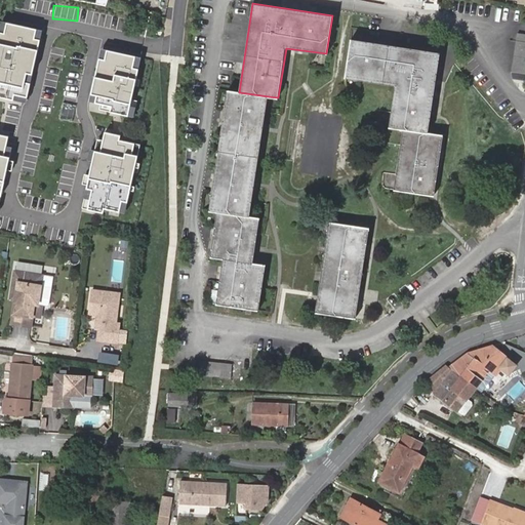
[(38,29),(8,22),(6,32),(2,31),(0,37),(0,95),(14,99),(16,93),(29,96),(32,83),(27,81),(29,72),(35,74),(43,40),(35,38),(38,29)]
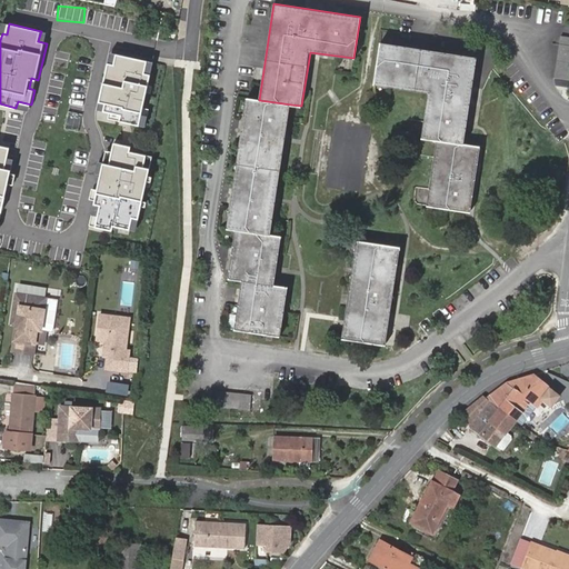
[(568,35),(563,35),(556,76),(568,78),(568,35)]
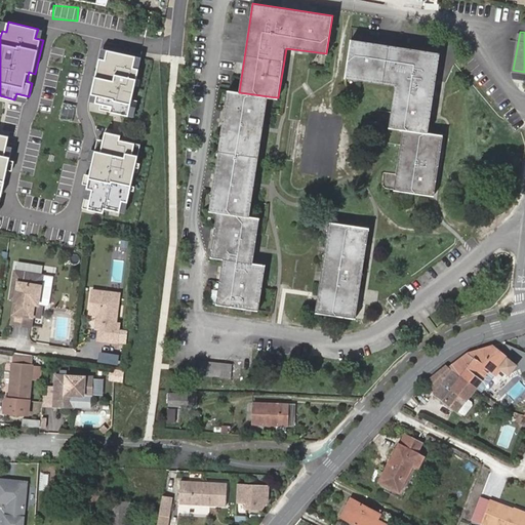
[(352,39),(346,78),(396,85),(390,127),(404,129),(395,189),(434,195),(443,135),(429,132),(440,53),(352,39)]
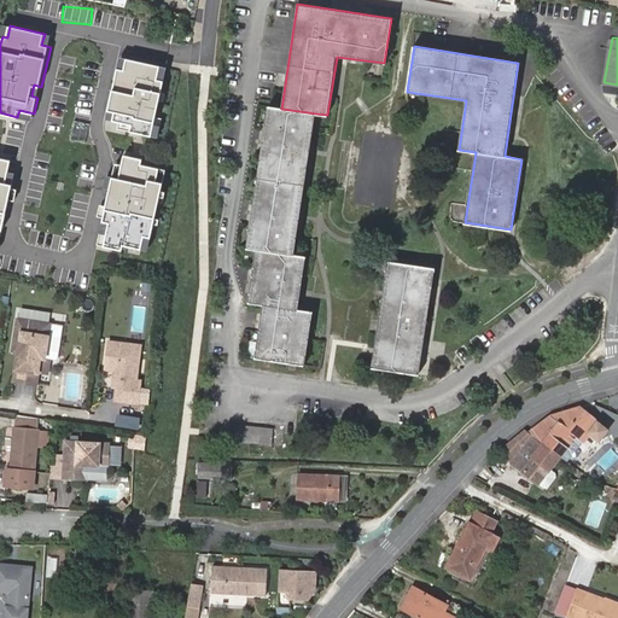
[(129,57),(127,69),(118,68),(109,110),(115,111),(114,120),(120,121),(118,128),(152,135),(155,124),(161,126),(162,118),(158,117),(162,103),(167,104),(169,93),(164,92),(167,79),(161,79),(164,64),(129,57)]
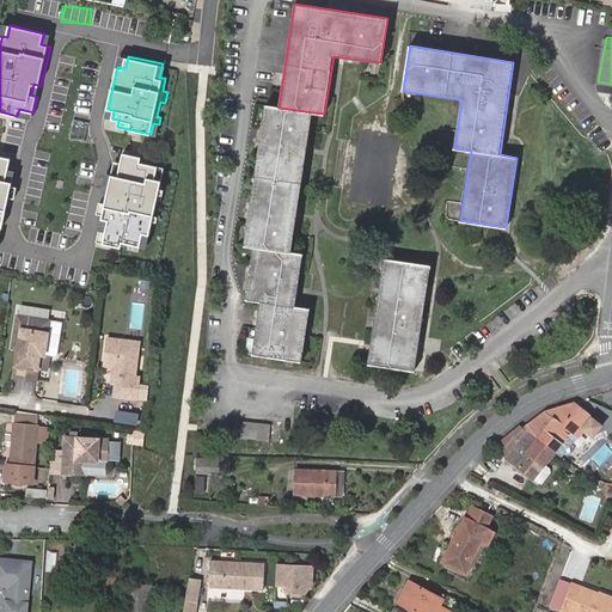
[(267,105),(262,130),(310,135),(313,112),(279,108),(267,105)]
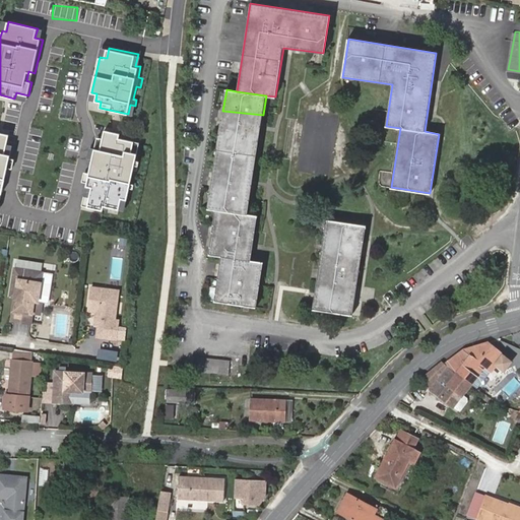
[(263,115),(222,111),(207,208),(215,209),(214,220),(209,254),(221,256),(218,277),(214,301),(256,307),(263,262),(251,260),(257,215),(248,214),(263,115)]
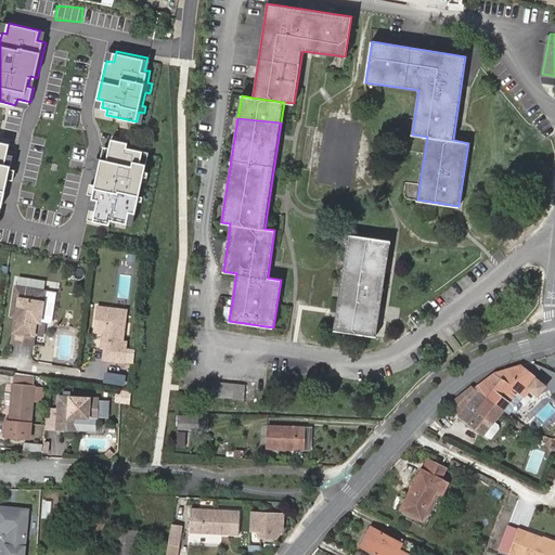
[(131,143),(112,139),(110,149),(105,147),(97,184),(92,183),(89,195),(94,196),(93,199),(99,201),(94,221),(112,224),(113,221),(130,224),(132,214),(139,215),(142,199),(139,198),(143,180),(147,181),(149,177),(151,178),(152,171),(147,170),(151,153),(129,147),(131,143)]
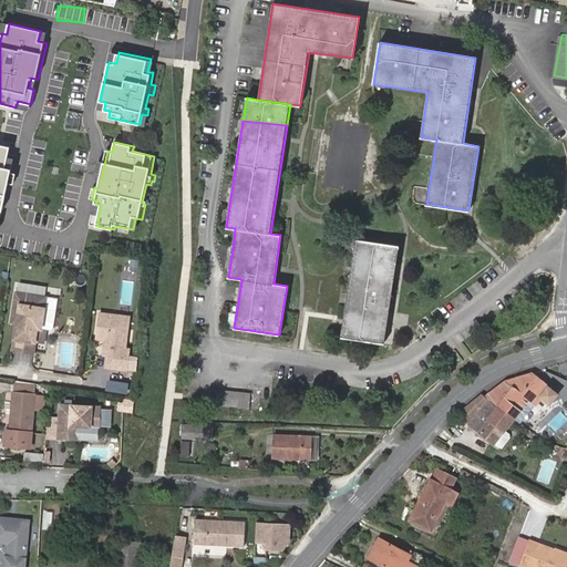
[(11,146),(0,143),(0,209),(4,210),(11,185),(14,185),(18,173),(12,172),(13,168),(7,167),(11,146)]
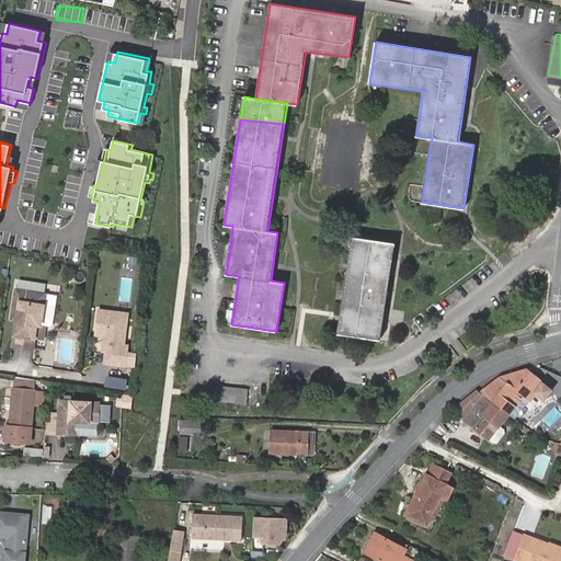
[(35,231),(45,232),(46,225),(36,222),(35,231)]
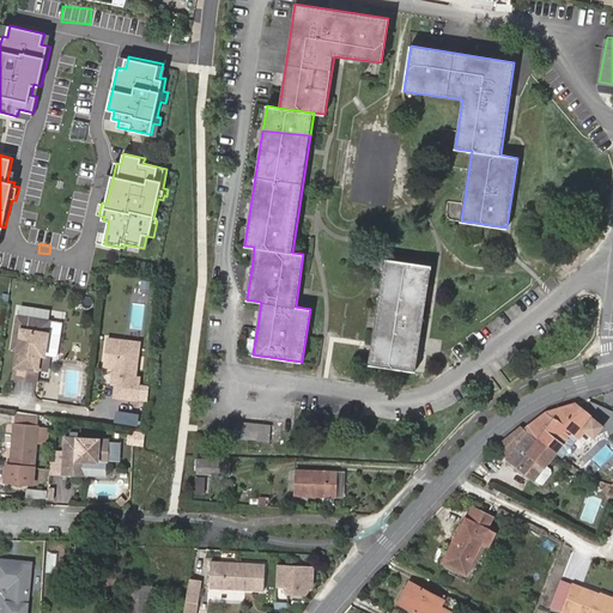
[(370,364),(413,371),(430,266),(386,260),(370,364)]
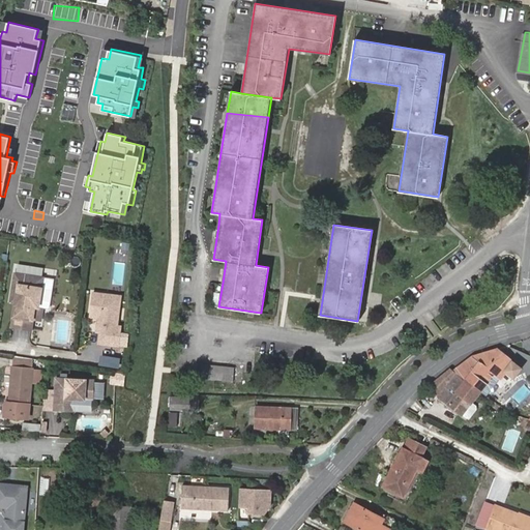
[(120,242),(119,249),(128,251),(129,243),(120,242)]
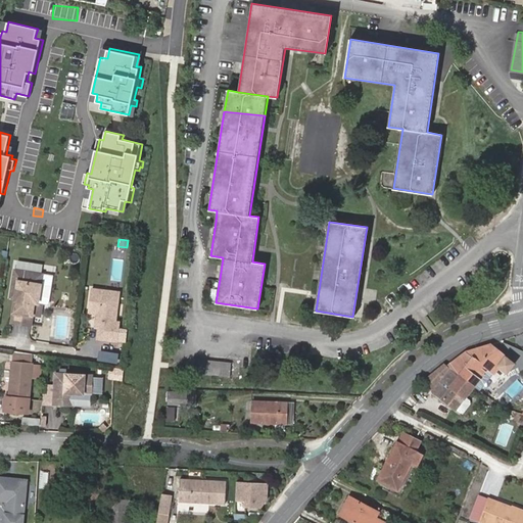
[(42,274),(14,269),(12,280),(17,281),(15,297),(11,322),(31,325),(33,302),(38,302),(42,274)]
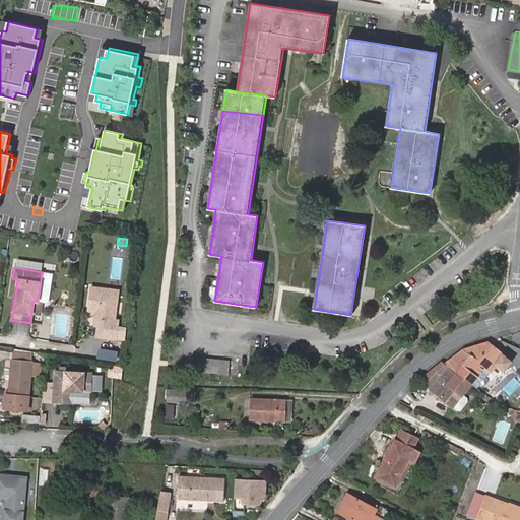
[(52,273),(42,272),(38,301),(49,303),(52,273)]
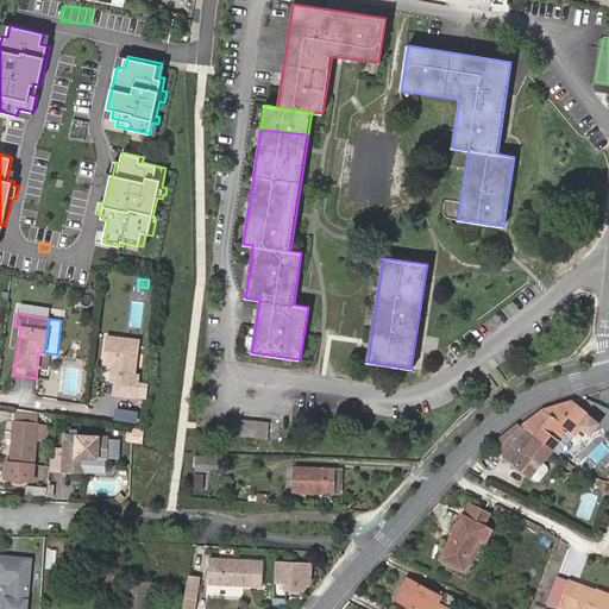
[(129,339),(106,336),(101,364),(111,365),(110,375),(115,375),(113,395),(135,397),(138,375),(133,375),(136,353),(126,352),(129,339)]
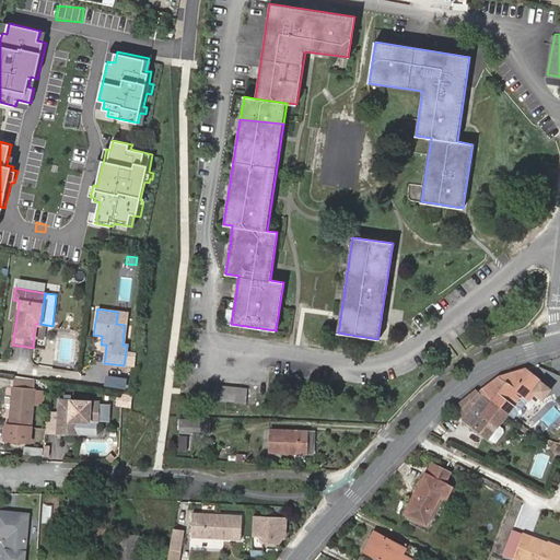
[(127,313),(118,312),(116,324),(125,325),(127,313)]
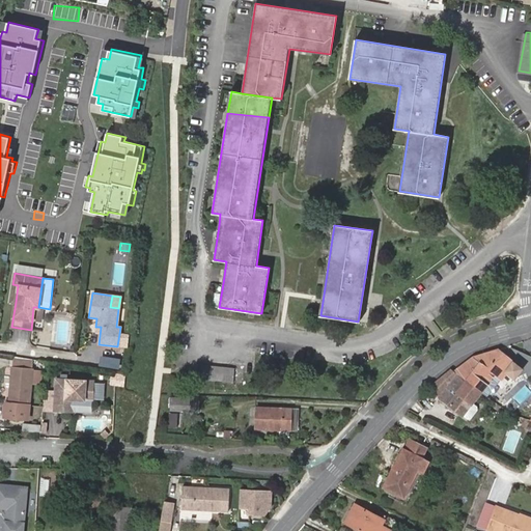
[(55,319),(54,342),(67,343),(68,320),(55,319)]
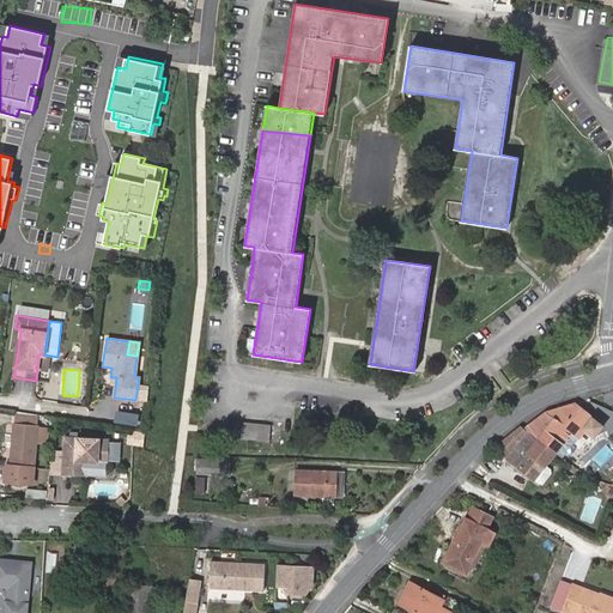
[(525,429),(556,453),(572,432),(580,437),(587,430),(595,437),(605,425),(577,402),(547,412),(525,429)]
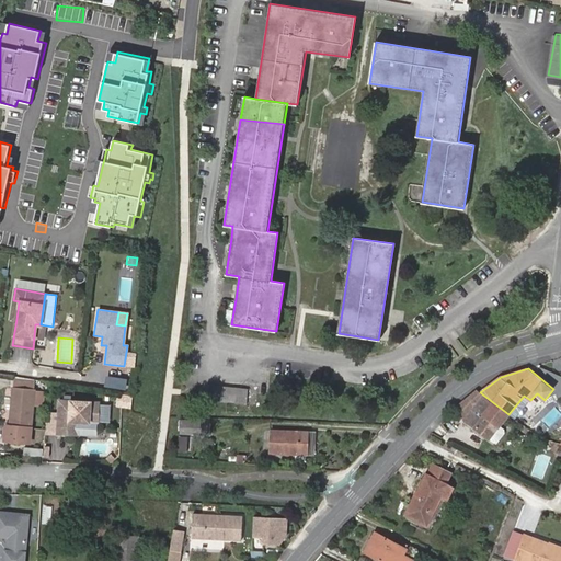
[(13,378),(12,388),(33,390),(34,380),(13,378)]
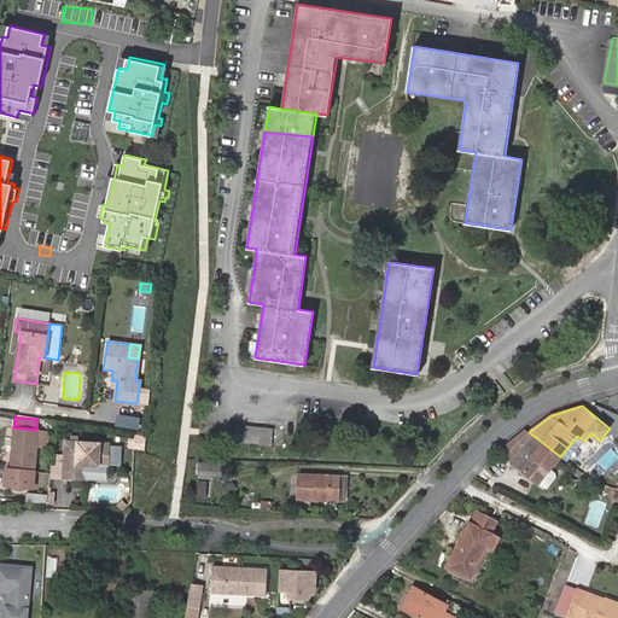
[(226,429),(226,441),(270,443),(270,432),(272,426),(226,423),(226,429)]
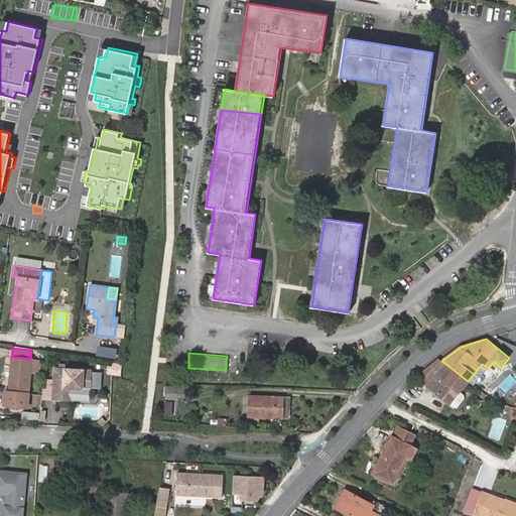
[(30,359),(11,357),(8,391),(5,391),(4,404),(26,406),(27,393),(29,372),(30,359)]
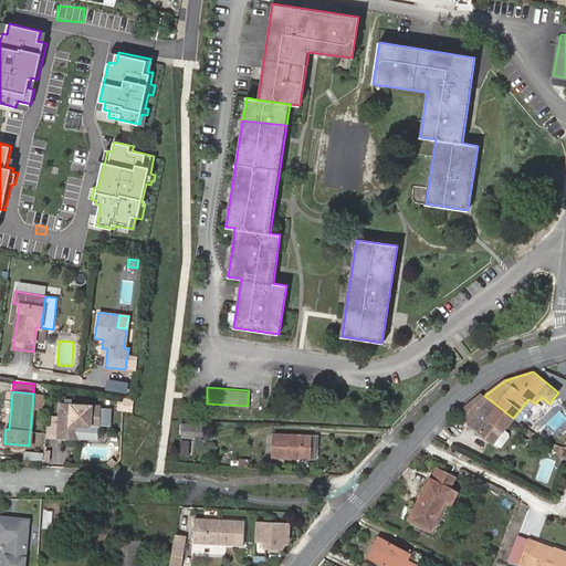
[(459,410),(458,412),(493,441),(513,418),(484,396),(481,392),(459,410)]
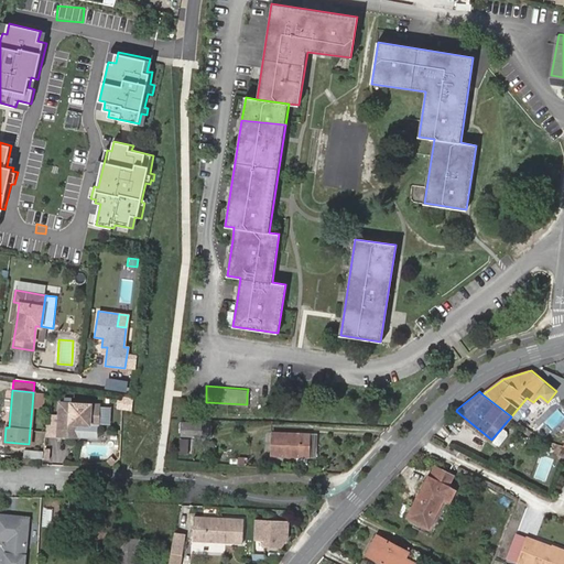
[(41,393),(33,392),(32,407),(40,407),(41,393)]
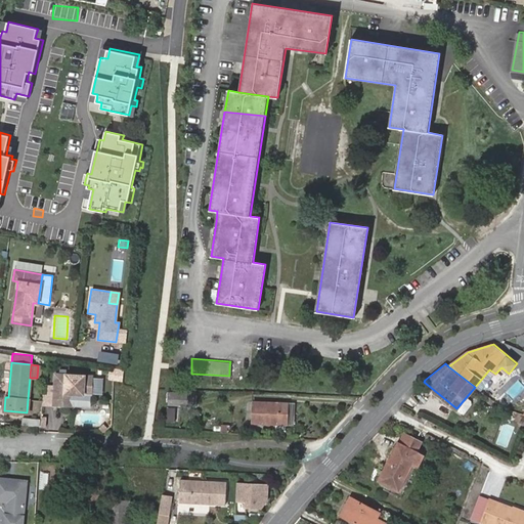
[(114,369),(112,380),(121,382),(122,370),(114,369)]
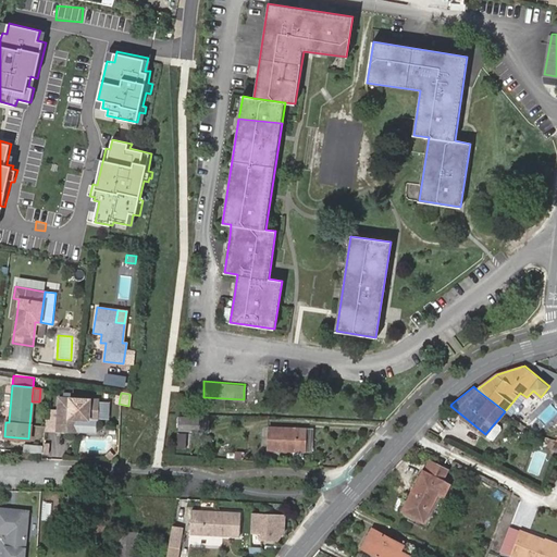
[(520,393),(505,411),(511,416),(527,397),(520,393)]
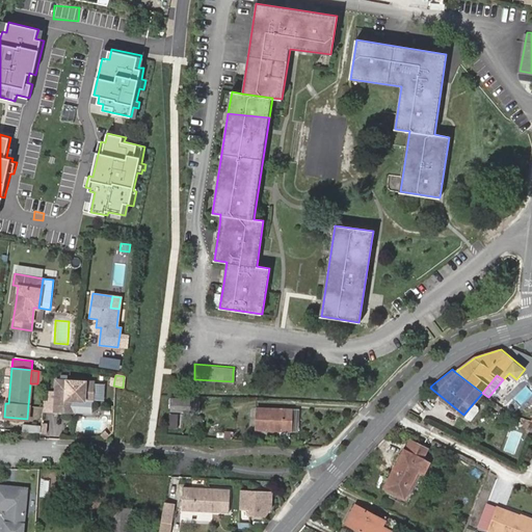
[(92,381),(55,379),(53,410),(73,411),(73,400),(91,401),(92,381)]
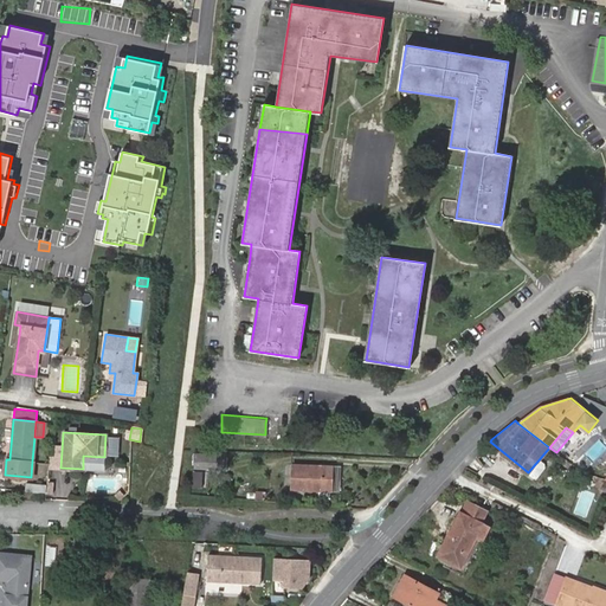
[(194,464),(208,464),(210,453),(195,453),(194,464)]
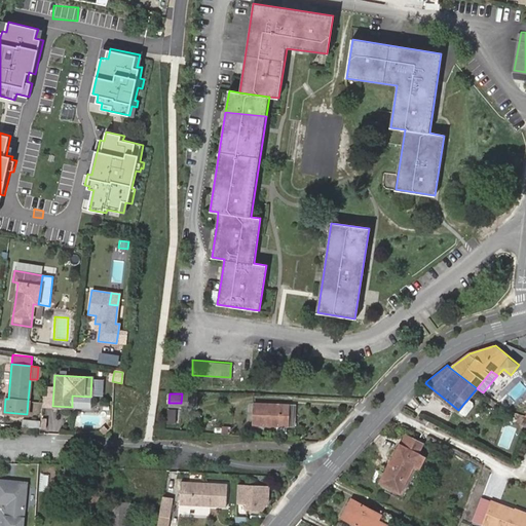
[(287,425),(287,407),(269,406),(253,406),(252,425),(269,425),(287,425)]
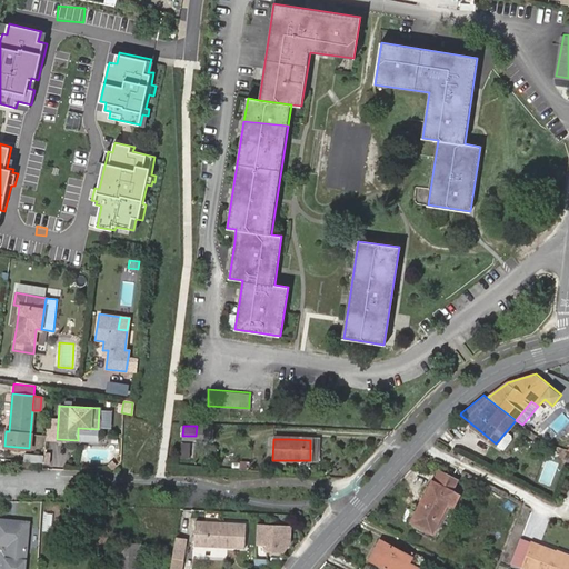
[(180,442),(178,459),(187,460),(189,443),(180,442)]
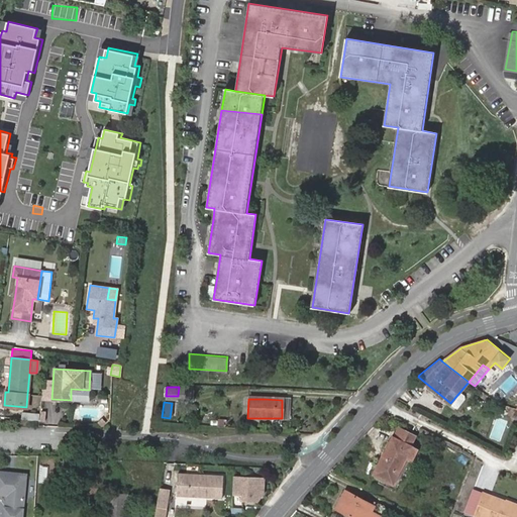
[(22,412),(21,419),(39,420),(39,414),(22,412)]
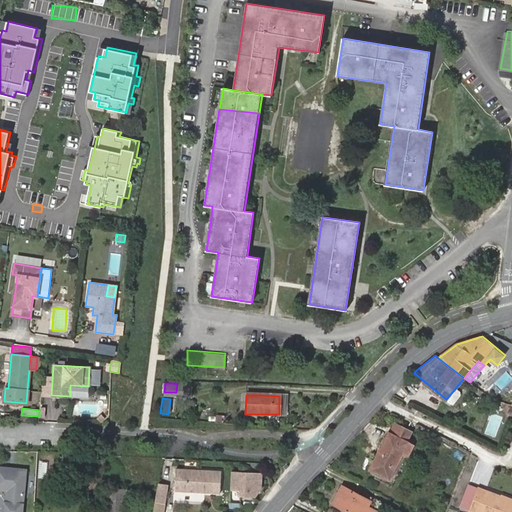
[(408,441),(412,431),(395,422),(391,432),(408,441)]
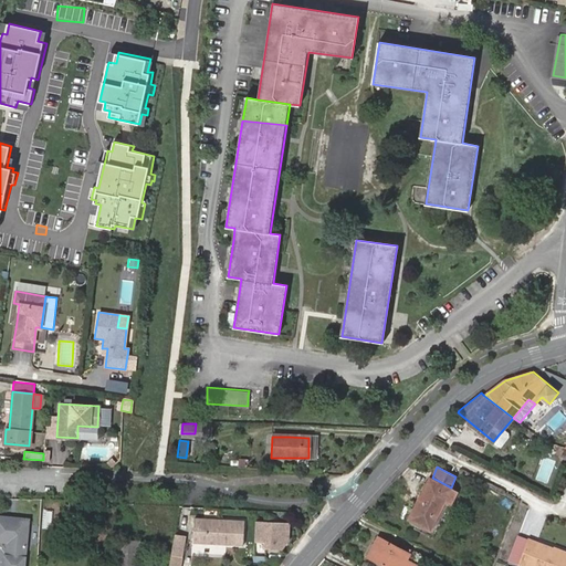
[(413,531),(432,541),(458,491),(451,488),(432,478),(430,477),(409,519),(417,523),(413,531)]
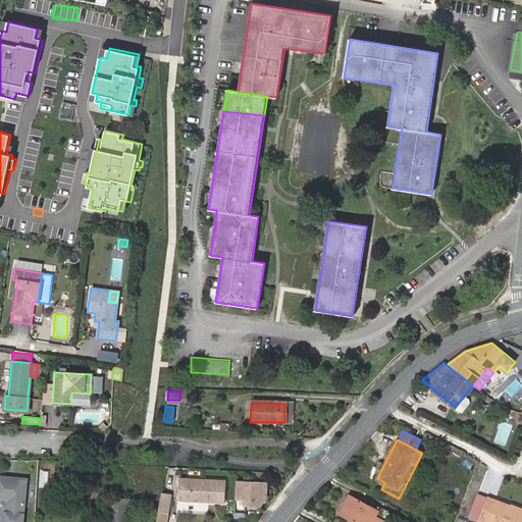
[(180,486),(226,490),(227,480),(180,477),(180,486)]
